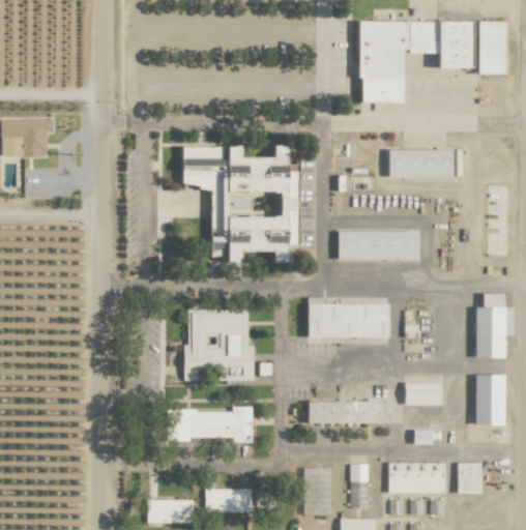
[(405,100),(405,52),(439,52),(439,67),(473,67),(473,21),(360,21),(359,100),(405,100)]
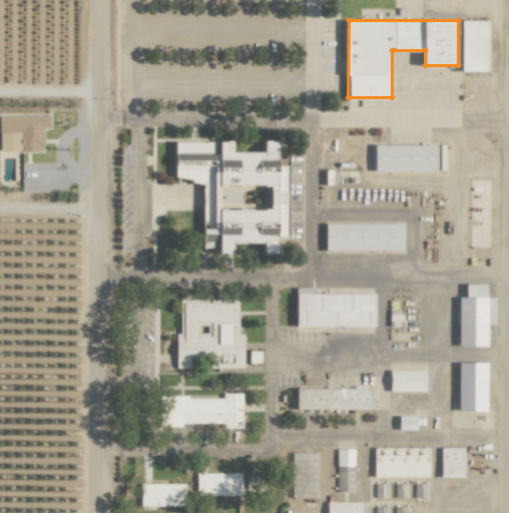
[(489,71),(489,21),(463,20),(463,71),(489,71)]
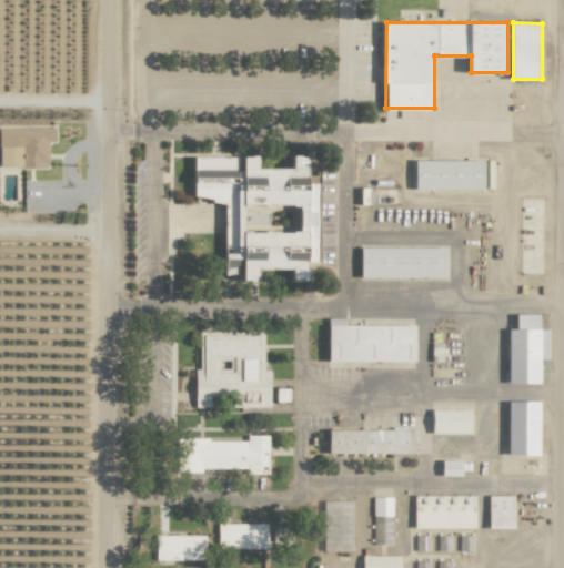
[(136,567),(132,119),(339,115),(339,302),(292,314),(312,567),(136,567)]
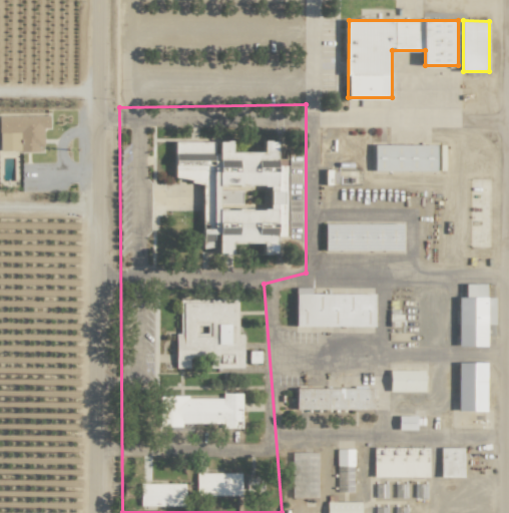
[(1,115),(2,151),(46,151),(45,128),(52,128),(52,115),(1,115)]
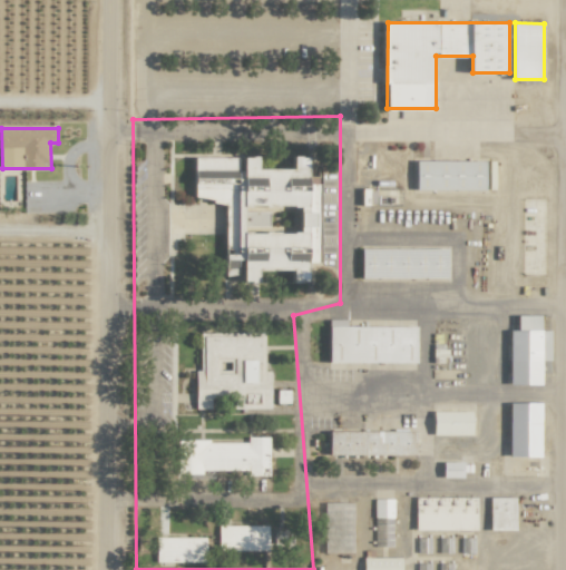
[(488,161),(419,160),(419,189),(487,190),(488,161)]
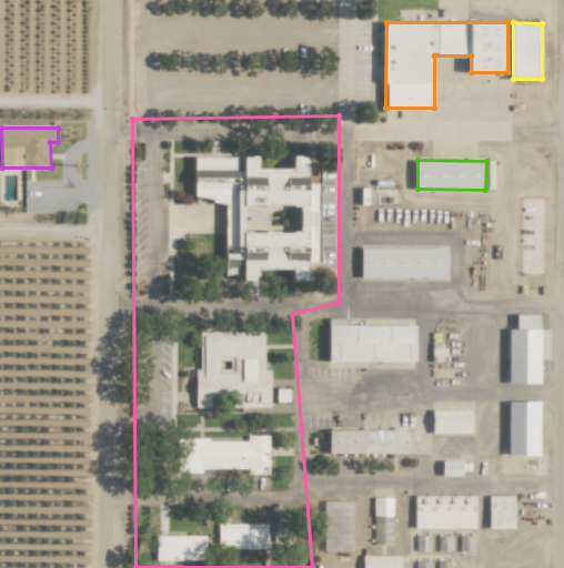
[(362,279),(447,280),(449,249),(363,247),(362,279)]
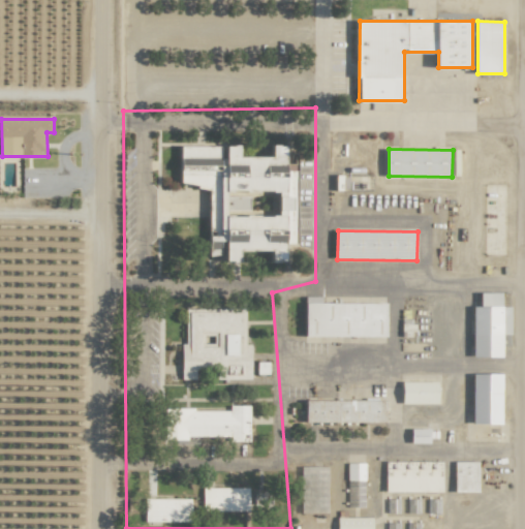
[(475,358),(504,356),(503,335),(513,335),(513,307),(504,307),(503,292),(482,293),(483,306),(474,307),(475,358)]
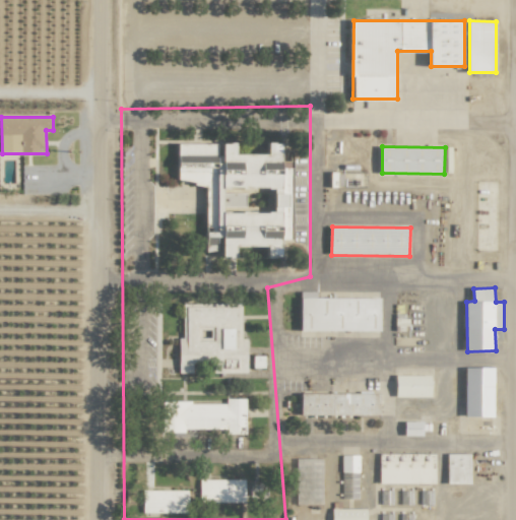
[(318,299),(318,293),(302,293),(303,332),(382,331),(381,298),(318,299)]
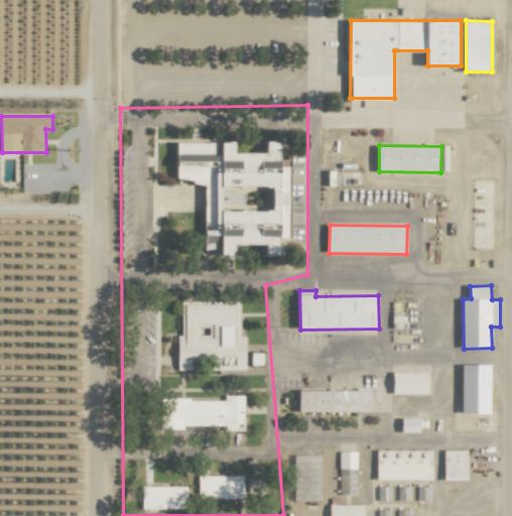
[(491,413),(491,365),(464,365),(463,413),(491,413)]
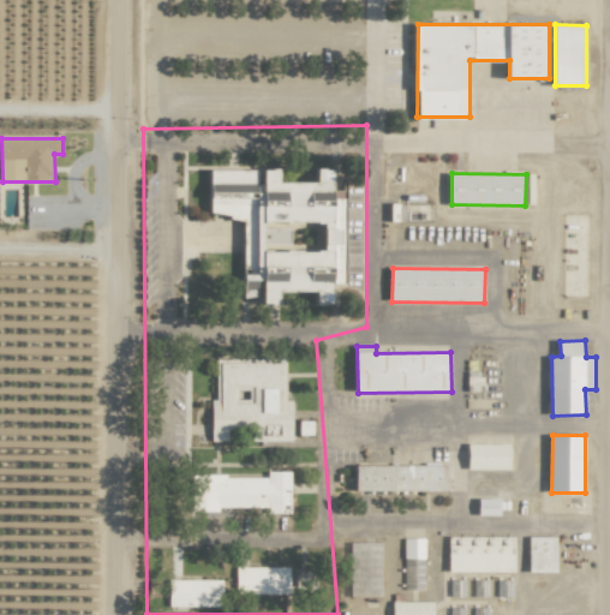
[(512,470),(512,443),(470,445),(470,470),(512,470)]
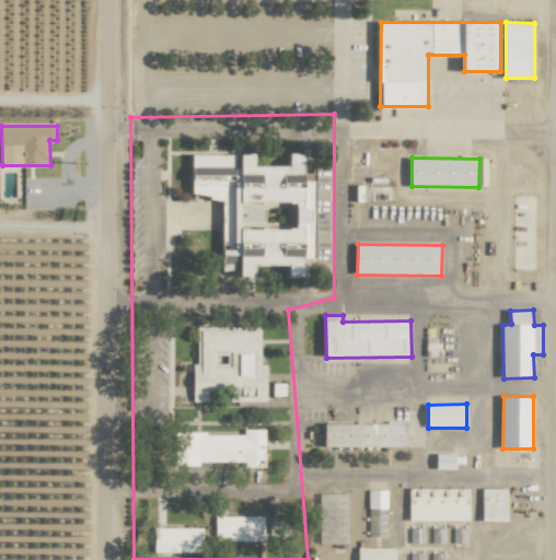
[(409,447),(410,424),(326,423),(326,446),(409,447)]
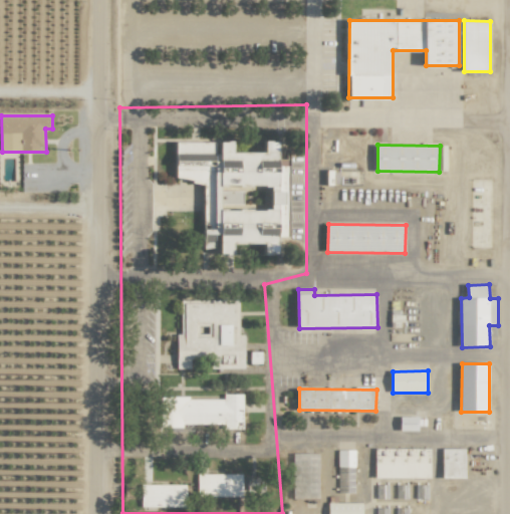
[(402,431),(420,431),(420,417),(402,417),(402,431)]
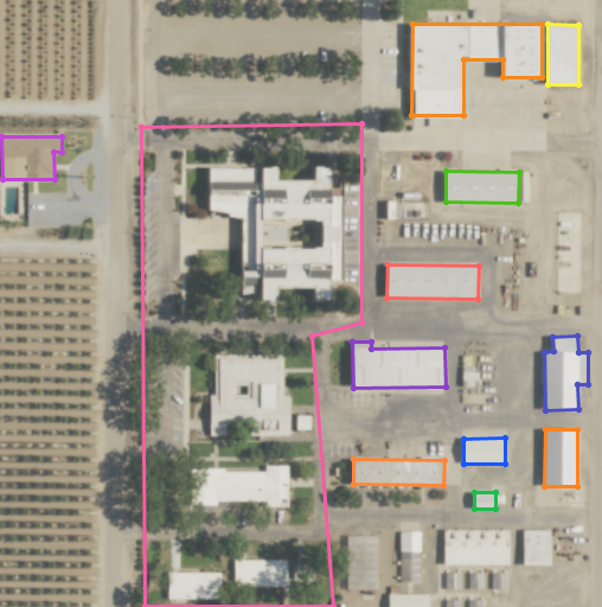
[(510,530),(446,529),(444,564),(510,566),(510,530)]
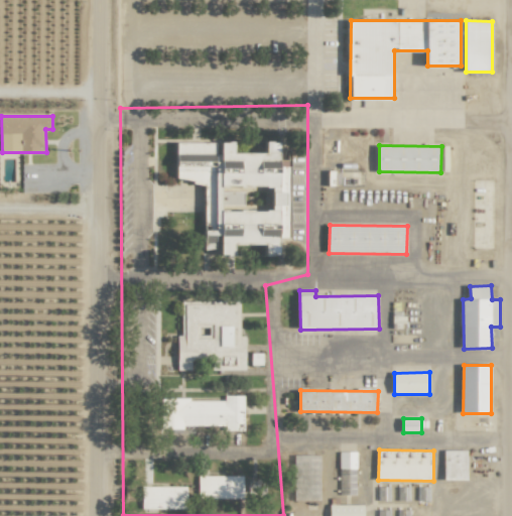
[(445,480),(469,480),(469,450),(445,450),(445,480)]
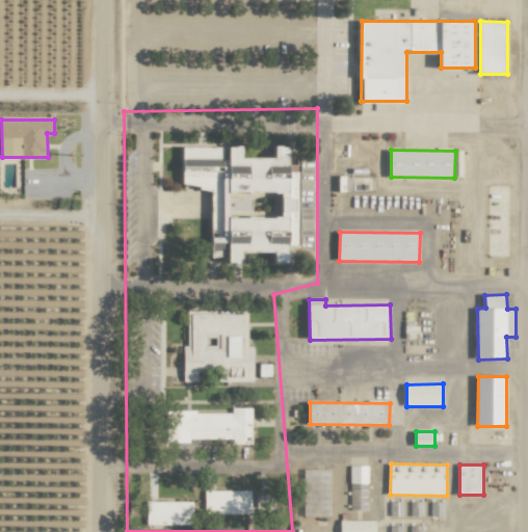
[(352,509),(369,510),(370,467),(352,466),(352,509)]
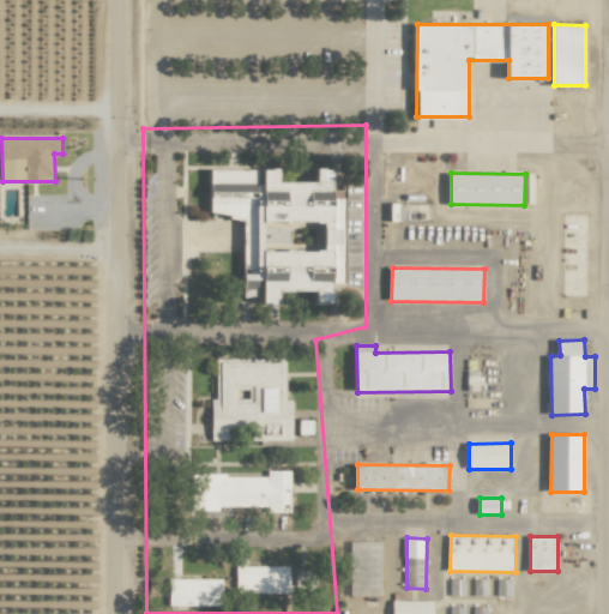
[(351,595),(383,596),(383,542),(353,542),(351,595)]
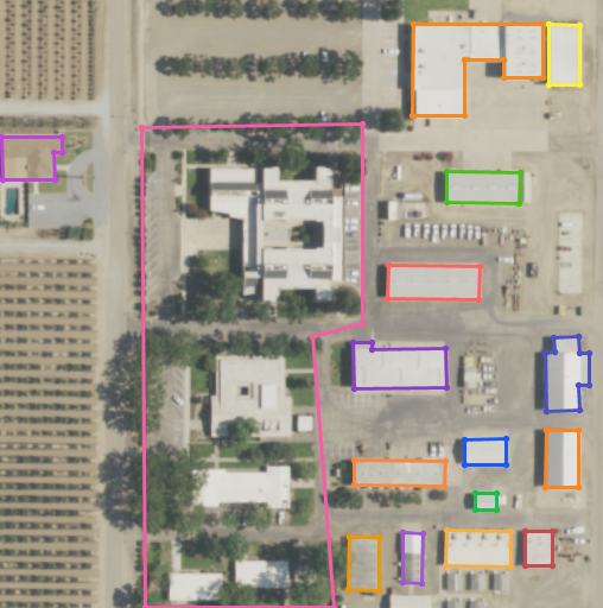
[(389,607),(430,607),(430,595),(389,595),(389,607)]
